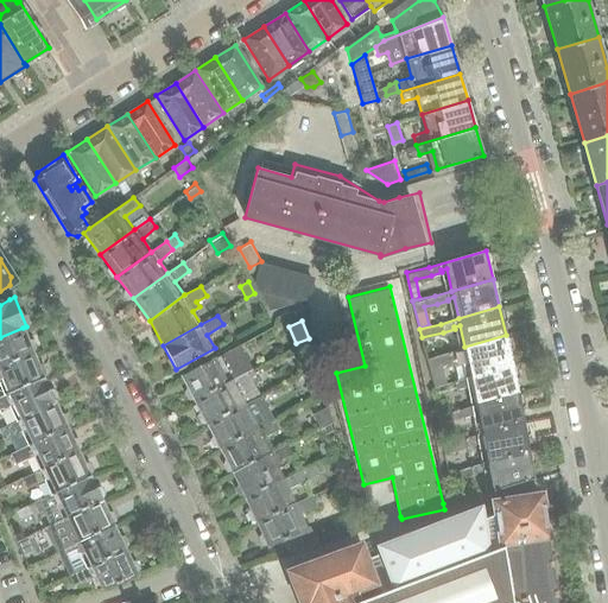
[(0,365),(32,351),(23,328),(0,337),(0,365)]
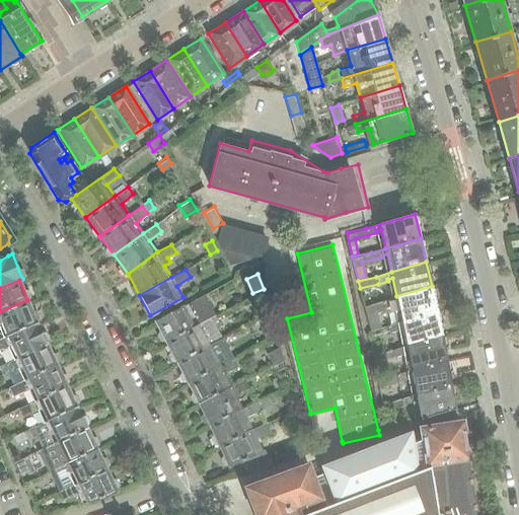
[(397,301),(401,320),(437,310),(432,286),(396,296),(382,300),(363,304),(365,311),(383,307),(393,304),(392,302),(397,301)]
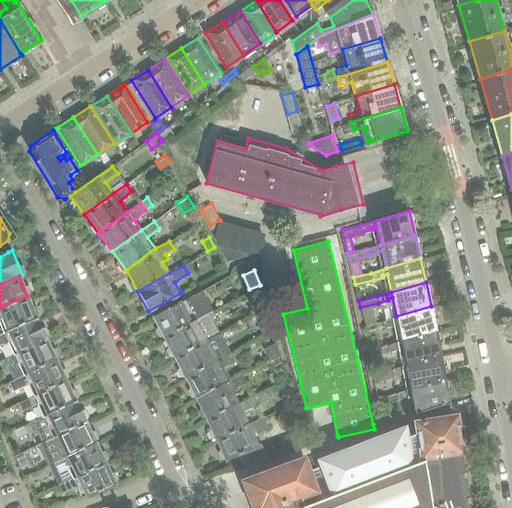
[(163,337),(207,314),(201,301),(202,300),(198,292),(152,317),(163,337)]
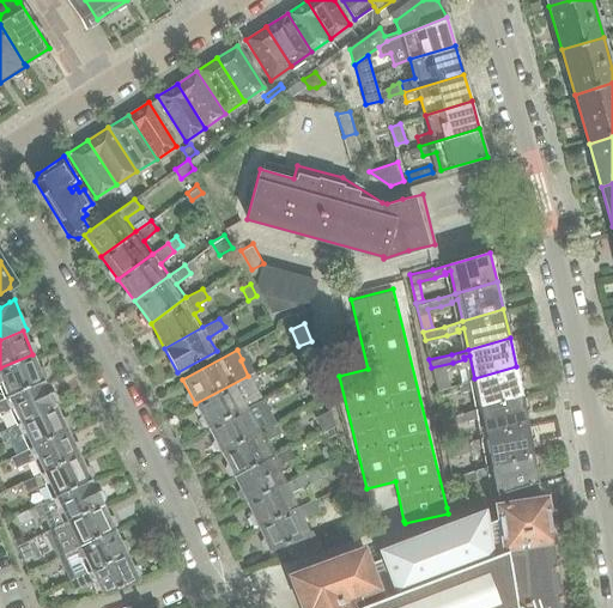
[(0,388),(4,399),(43,381),(41,377),(32,354),(0,368),(0,388)]
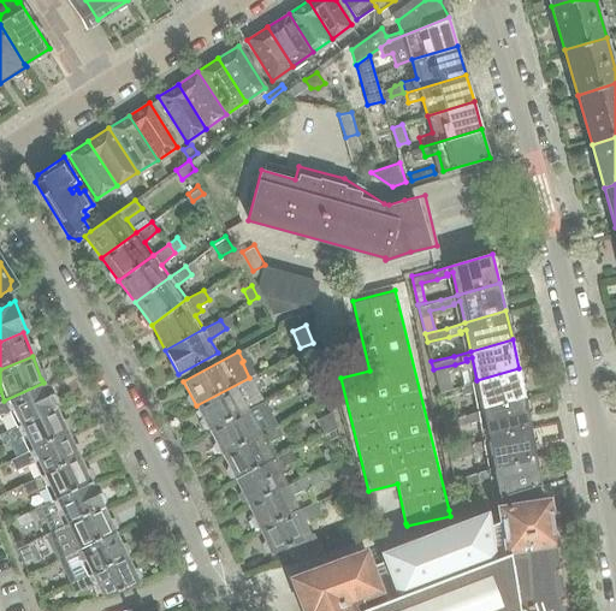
[(321,368),(315,356),(302,363),(308,375),(321,368)]
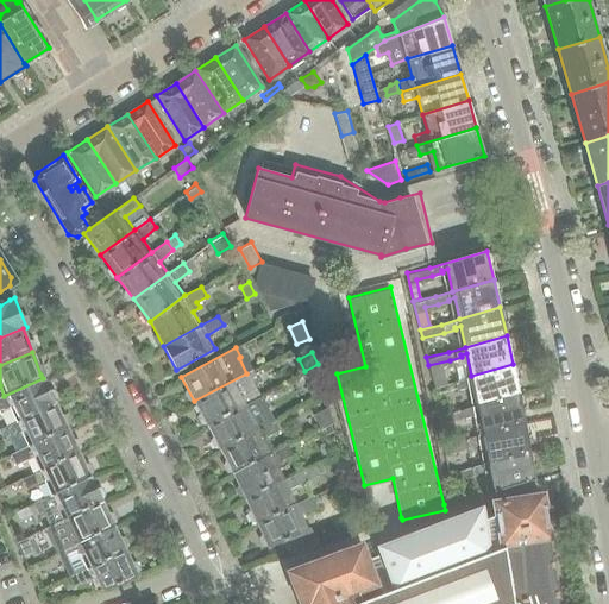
[(472,383),(477,404),(519,392),(513,364),(471,376),(453,381),(456,390),(468,387),(468,384),(472,383)]
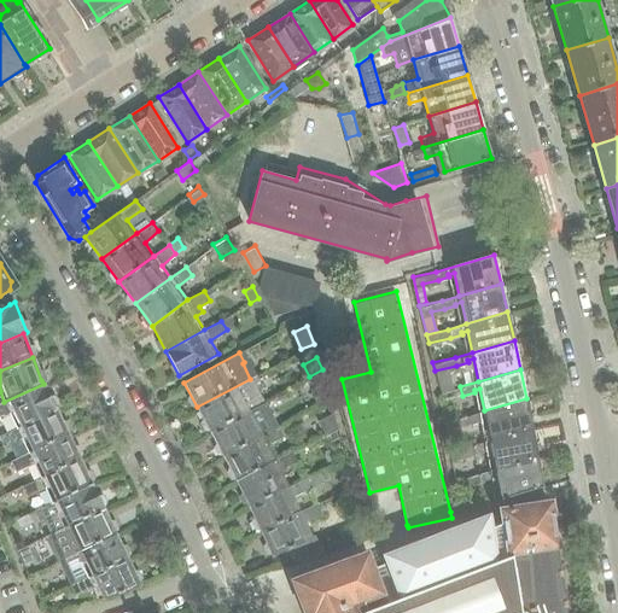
[(197,407),(210,431),(264,402),(257,387),(262,385),(257,375),(250,379),(197,407)]
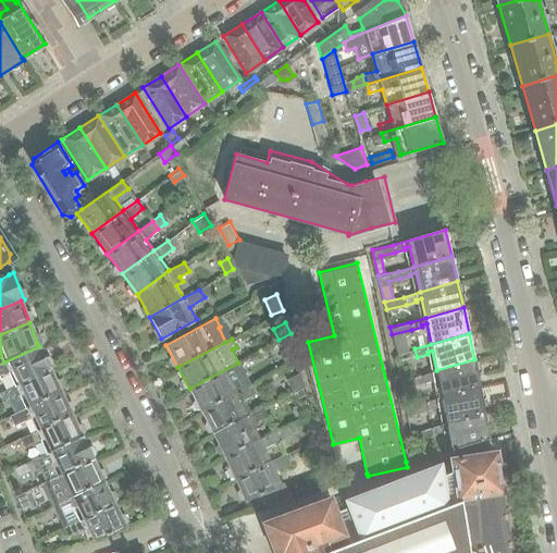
[(412,348),(410,341),(397,345),(398,351),(399,353),(412,348)]
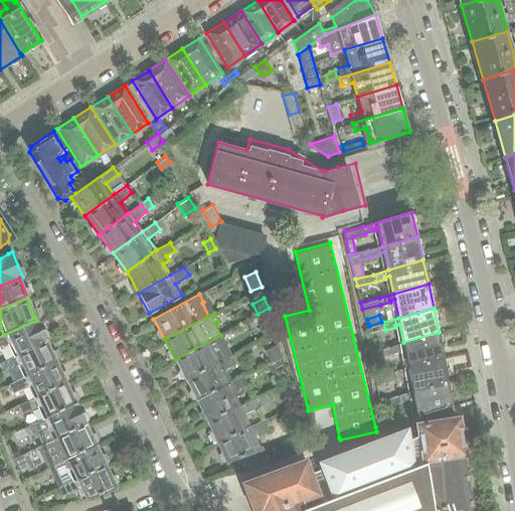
[(0,346),(7,343),(13,355),(46,341),(36,320),(3,335),(0,336),(0,346)]
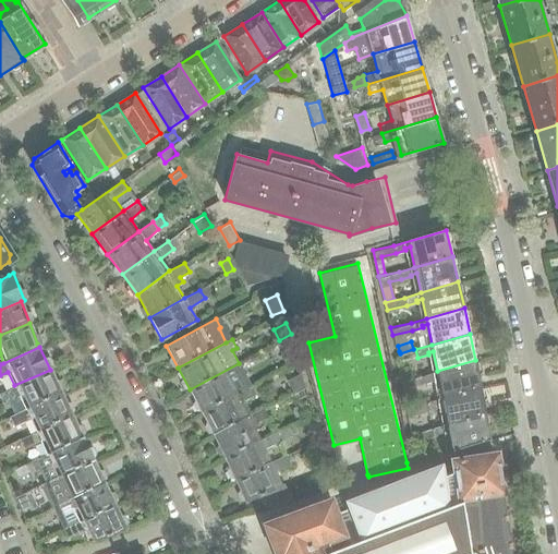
[(296,359),(294,349),(283,356),(288,363),(296,359)]
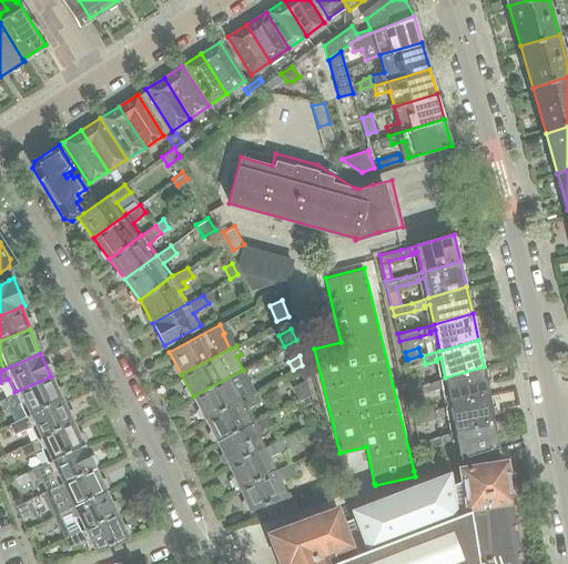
[(446,383),(450,404),(489,392),(484,366),(445,378),(428,382),(419,384),(416,373),(407,375),(413,395),(430,391),(442,388),(440,385),(446,383)]
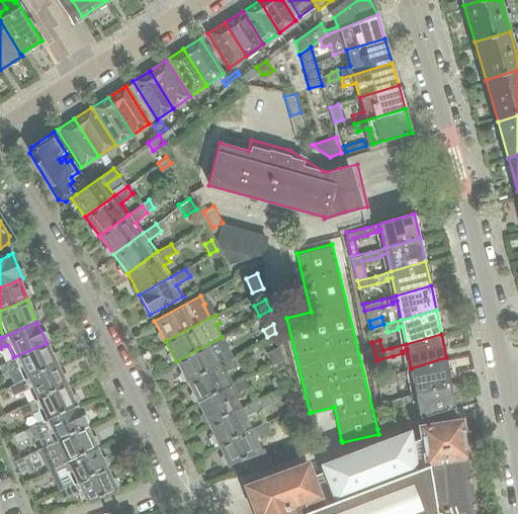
[(223,337),(222,337),(176,361),(187,381),(232,359),(225,346),(227,345),(223,337)]
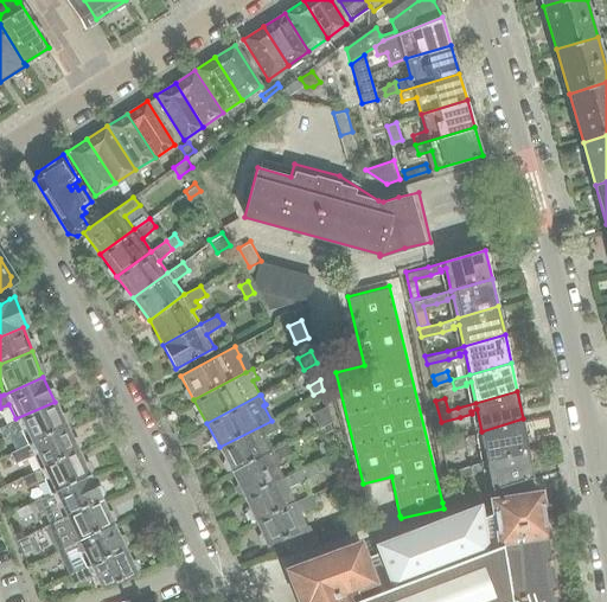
[(20,430),(27,443),(66,426),(55,402),(16,418),(0,426),(0,431),(2,437),(20,430)]
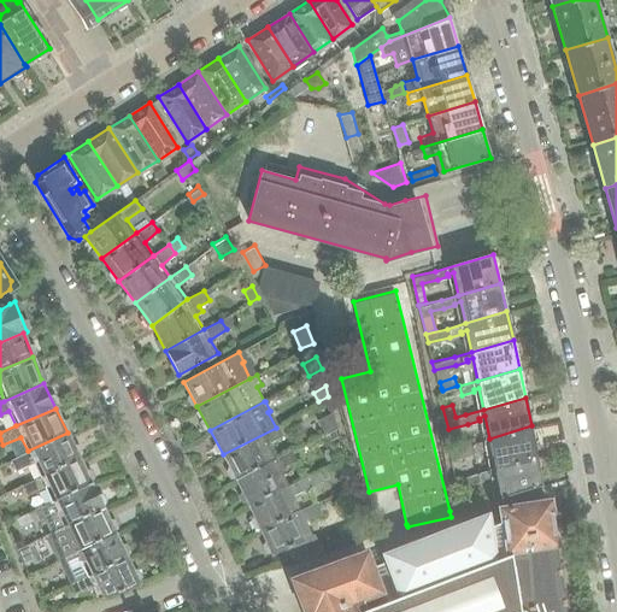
[(336,428),(331,413),(316,419),(323,434),(336,428)]
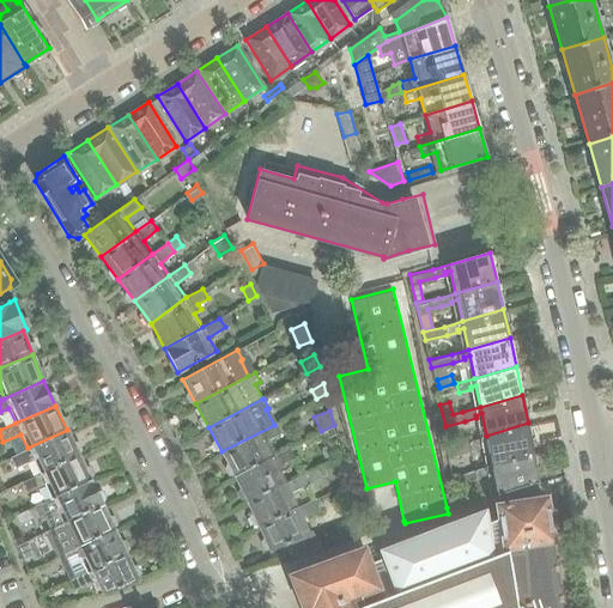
[(486,442),(491,464),(533,451),(528,423),(486,436),(467,441),(447,445),(449,454),(469,449),(481,445),(481,443),(486,442)]
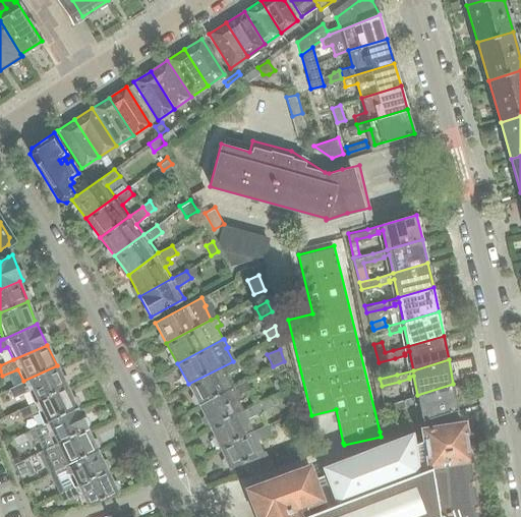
[(188,384),(199,404),(232,388),(226,376),(239,368),(235,360),(233,361),(188,384)]
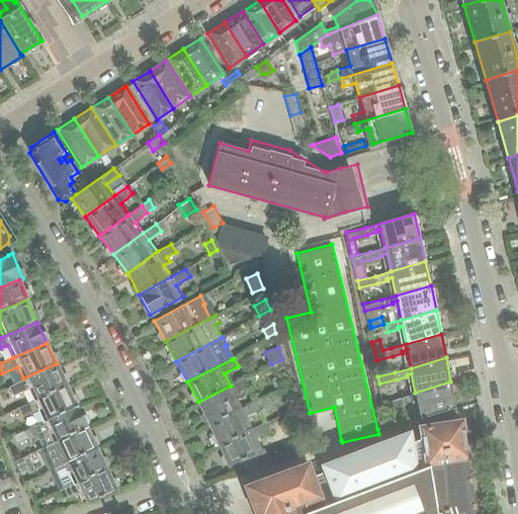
[(27,388),(33,400),(67,384),(57,363),(23,378),(8,386),(12,394),(27,388)]
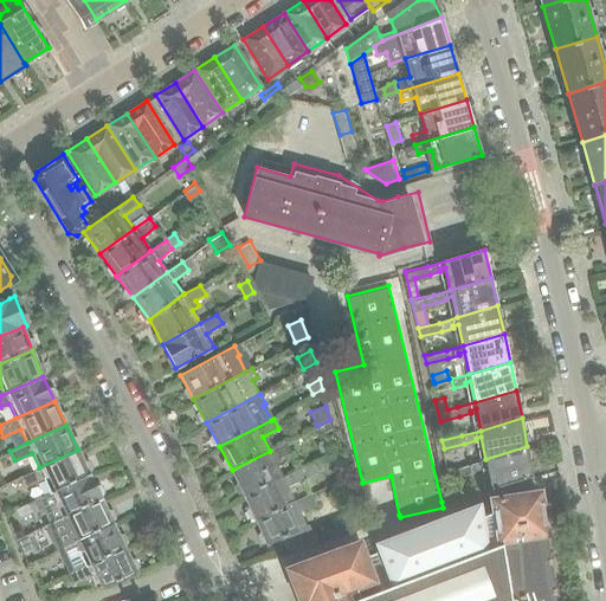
[(244,497),(283,477),(276,463),(281,459),(279,457),(291,452),(287,441),(270,451),(232,470),(244,497)]
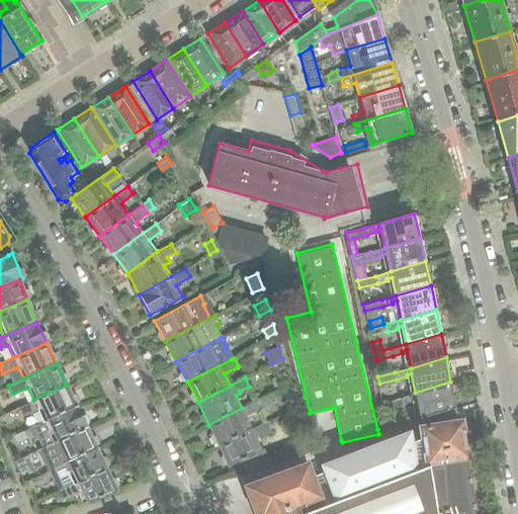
[(455,407),(450,381),(415,393),(400,397),(386,400),(389,407),(402,404),(402,405),(412,402),(411,400),(416,399),(419,418),(455,407)]
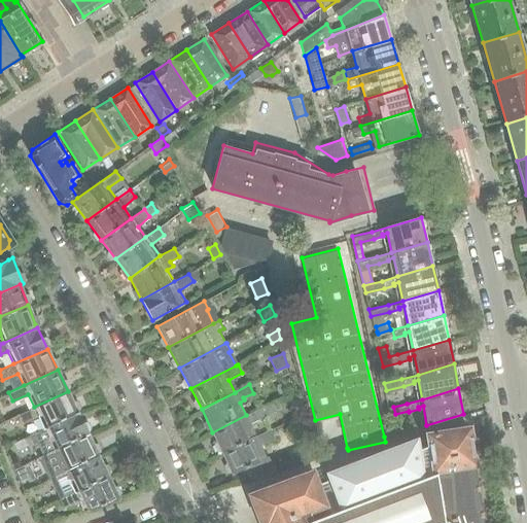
[(38,416),(44,428),(78,413),(68,391),(34,407),(19,414),(24,423),(38,416)]
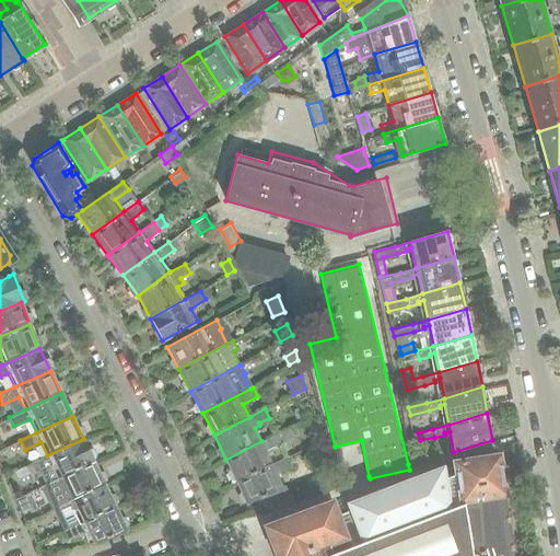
[(289,427),(277,433),(281,441),(293,435),(289,427)]
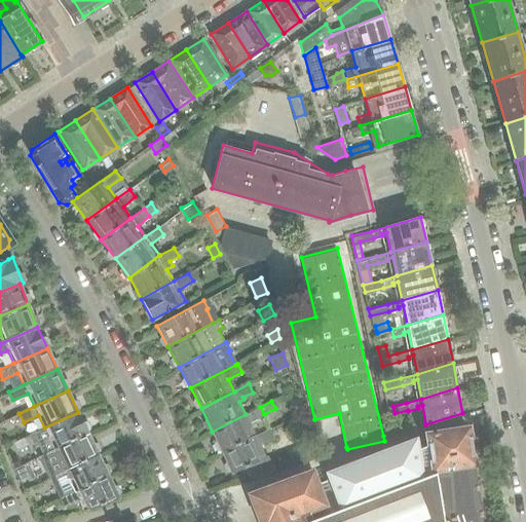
[(212,432),(222,452),(255,436),(249,422),(264,414),(260,407),(246,414),(212,432)]
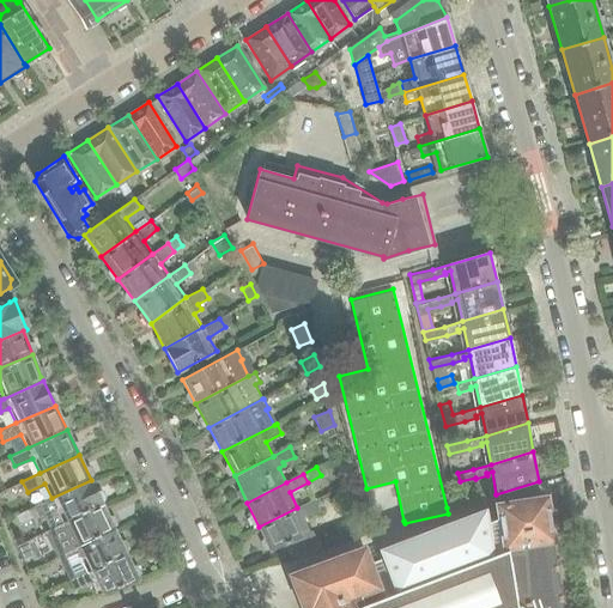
[(91,480),(52,498),(34,506),(38,517),(41,516),(47,530),(103,505),(91,480)]
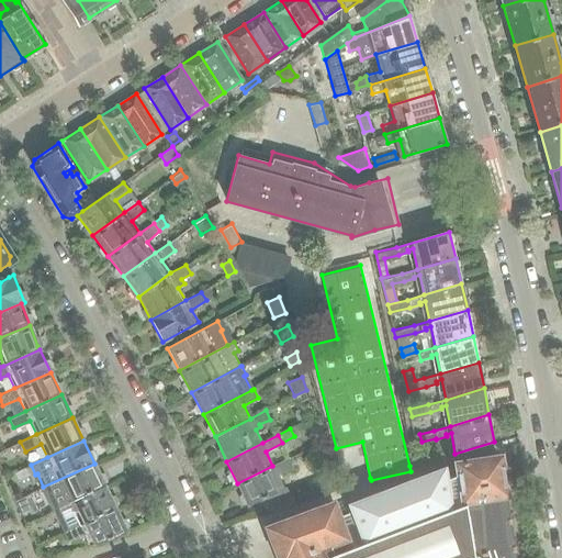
[(265,511),(293,502),(285,487),(283,488),(277,476),(293,467),(289,457),(272,466),(237,483),(248,505),(260,501),(265,511)]
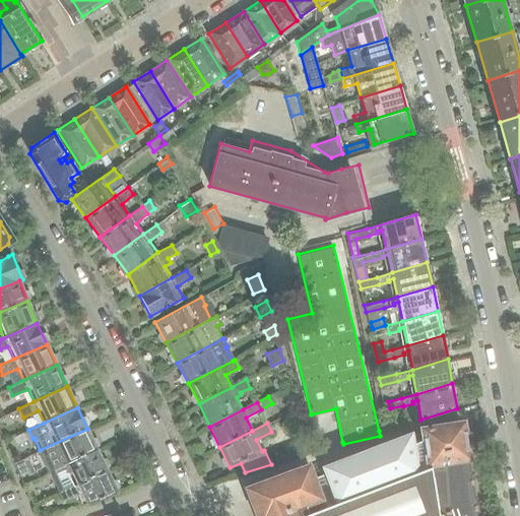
[(307,467),(248,490),(257,515),(475,515),(462,423),(423,429),(424,432),(399,436),(399,437),(381,441),(321,466),(325,475),(313,481),(307,467)]
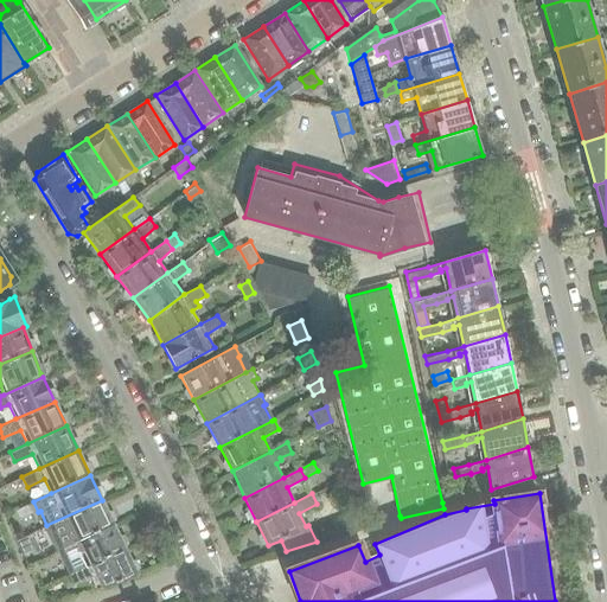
[(68,527),(75,542),(114,524),(102,500),(46,525),(45,525),(50,536),(68,527)]
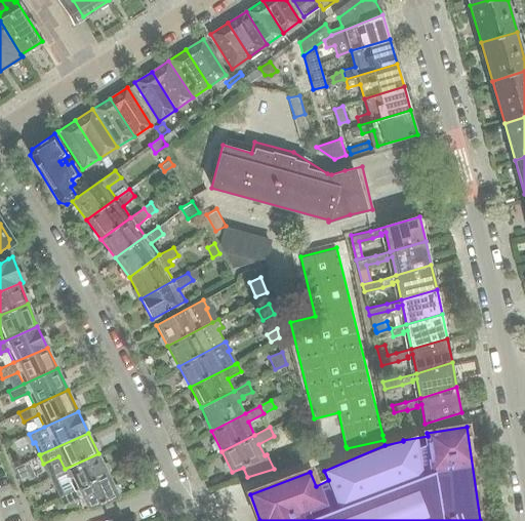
[(22,447),(27,441),(24,435),(13,439),(16,446),(22,447)]
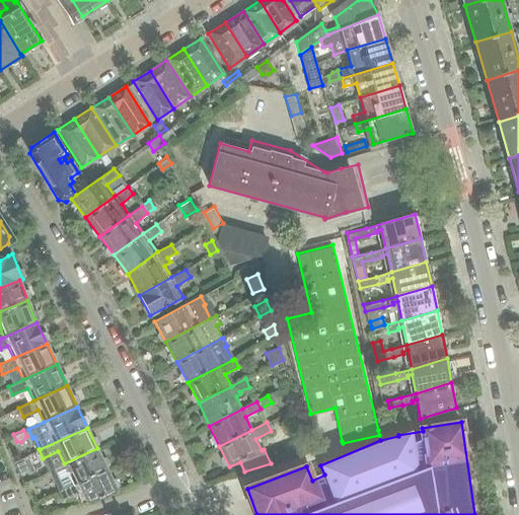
[(55,477),(61,491),(107,469),(97,448),(64,463),(49,470),(53,480),(55,477)]
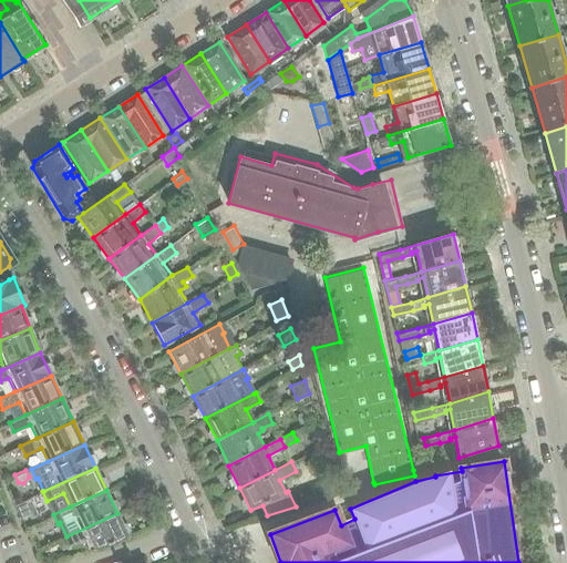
[(114,542),(127,536),(117,513),(66,536),(64,538),(69,546),(85,540),(90,550),(114,542)]
